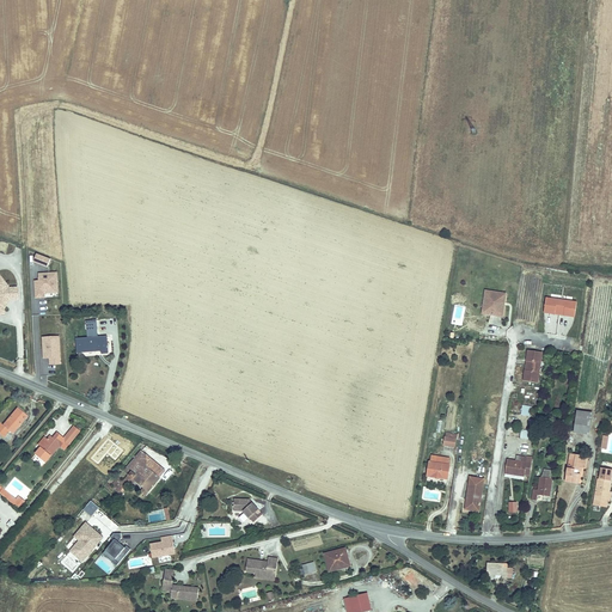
[(50,259),(36,254),(32,262),(48,268),(50,259)]
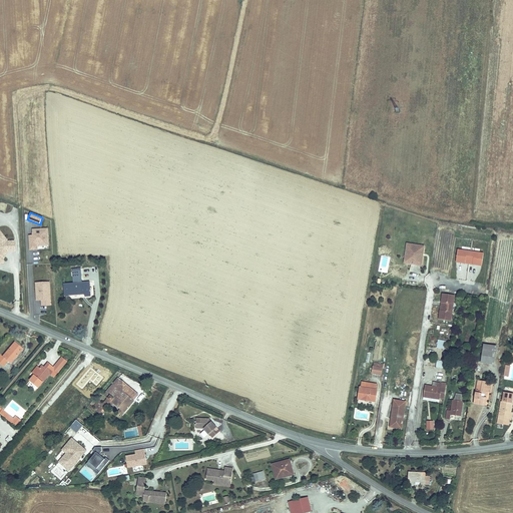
[(13,250),(12,243),(9,243),(9,241),(8,241),(8,239),(0,228),(0,264),(1,265),(5,261),(6,258),(5,257),(7,253),(7,250),(13,250)]
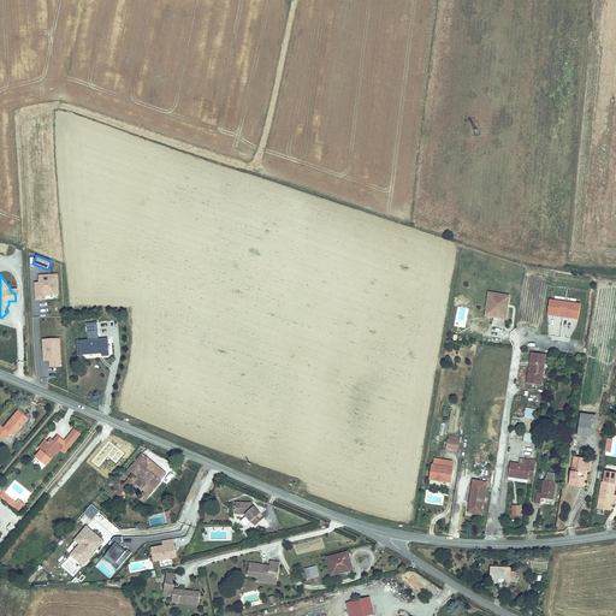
[(57,276),(39,276),(40,283),(34,283),(35,301),(51,300),(51,295),(58,295),(57,276)]
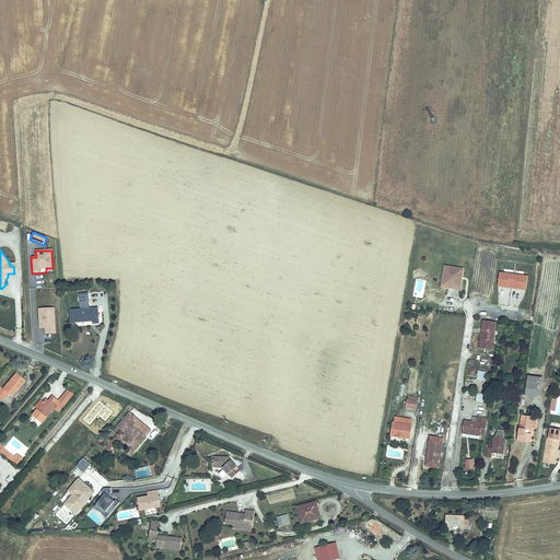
[(458,288),(462,267),(443,264),(440,284),(458,288)]
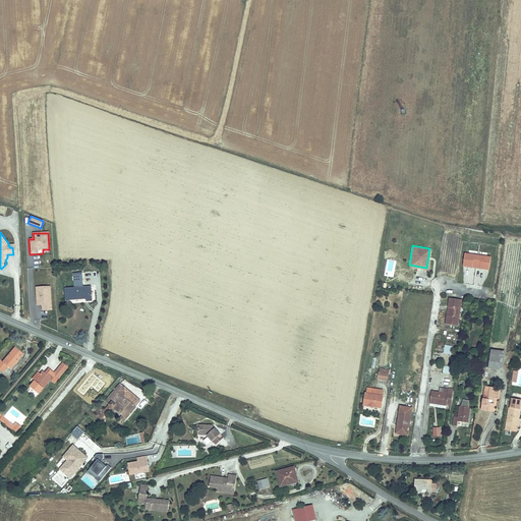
[(474,265),(475,252),(463,250),(461,263),(474,265)]
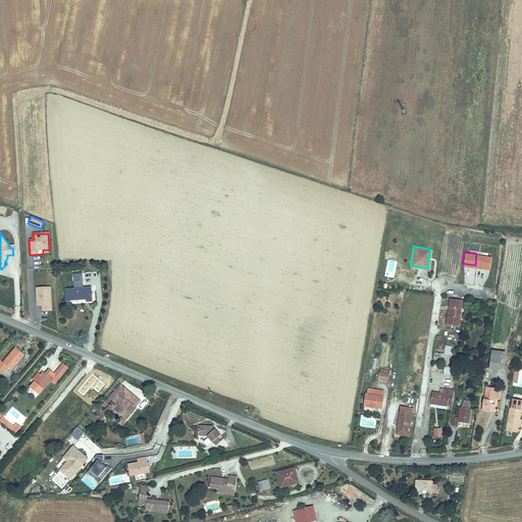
[(488,267),(489,255),(476,253),(475,265),(488,267)]
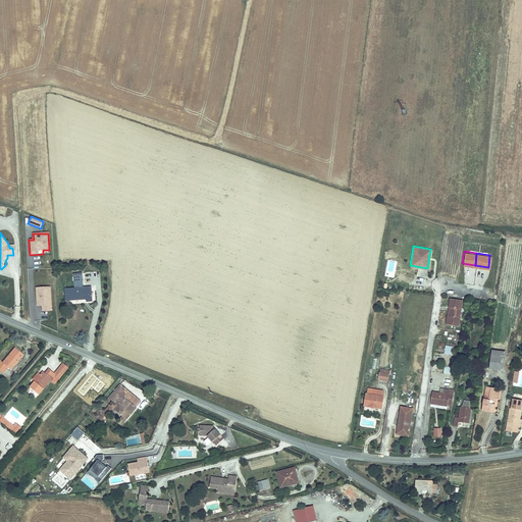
[(88,303),(95,302),(94,288),(86,288),(85,273),(75,274),(77,289),(66,289),(67,300),(88,299),(88,303)]
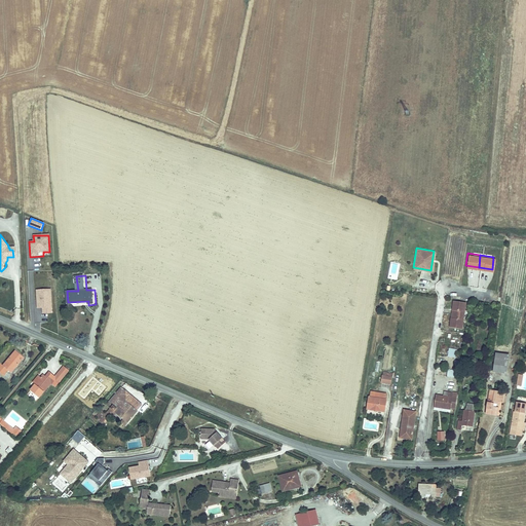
[(51,290),(36,290),(37,308),(42,308),(42,314),(52,313),(51,290)]
